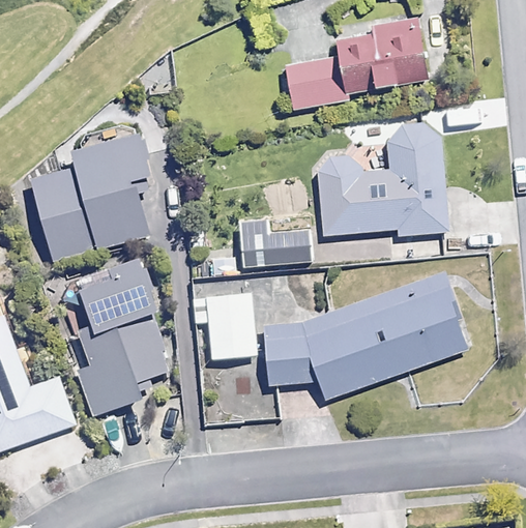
[(339,59),(343,89),(438,78),(432,29),(337,40),(339,59)]
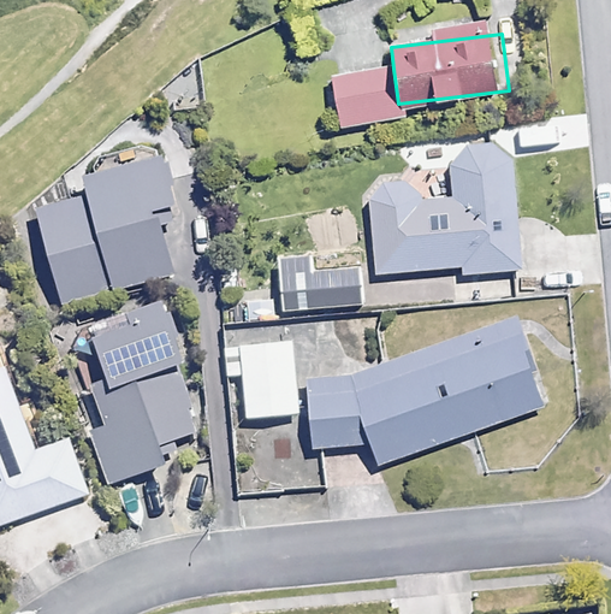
[(401,119),(398,104),(393,69),(326,77),(332,129),(401,119)]
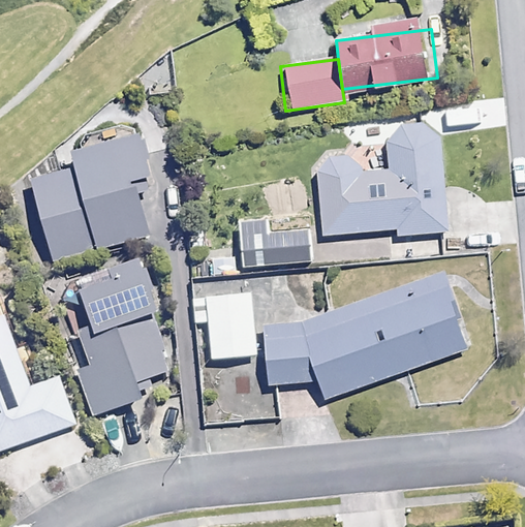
[(313,159),(316,236),(442,231),(438,122),(383,124),(385,171),(357,172),(356,158),(313,159)]
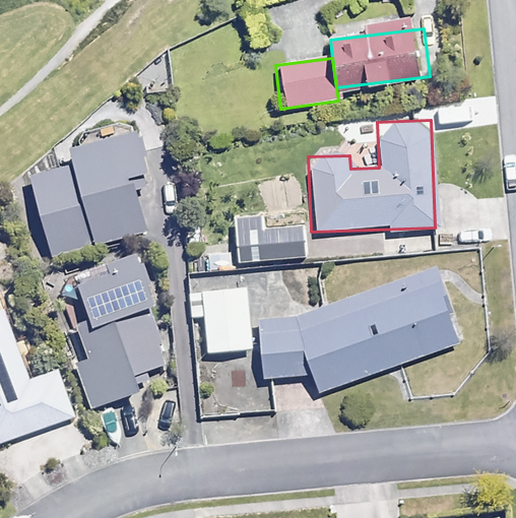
[(132,135),(69,149),(73,170),(91,246),(153,232),(132,135)]
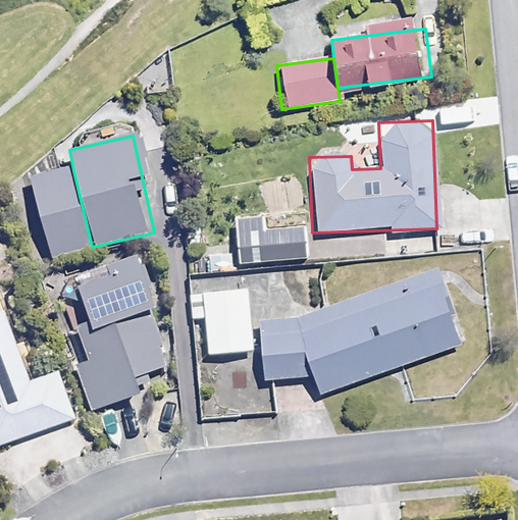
[(37,259),(92,247),(73,170),(19,183),(37,259)]
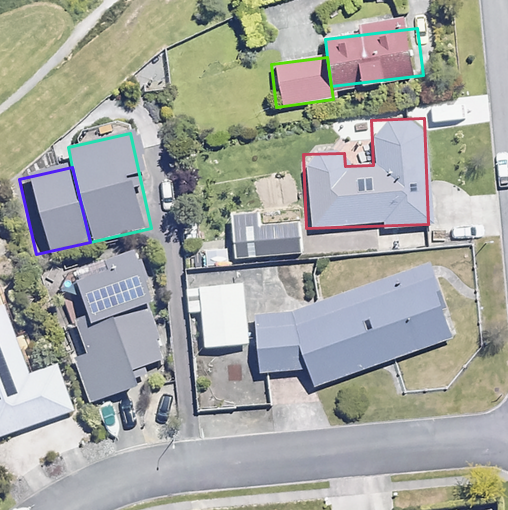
[(97,314),(101,325),(146,307),(157,303),(137,252),(110,262),(114,274),(86,285),(97,314)]
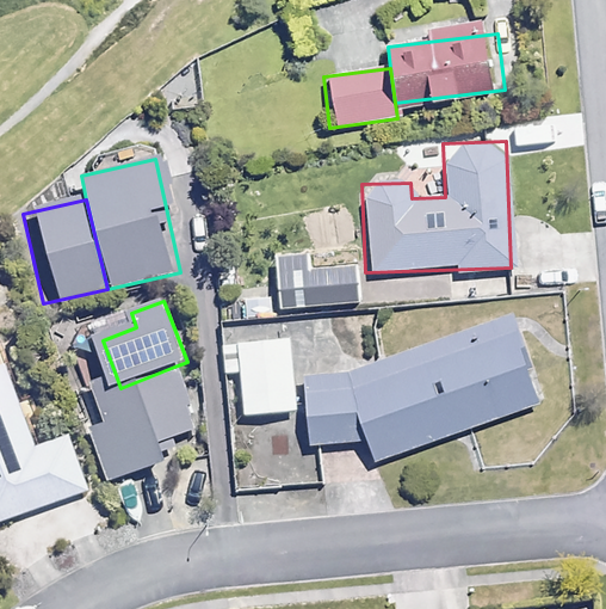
[(515,323),(347,387),(350,391),(369,441),(375,457),(543,393),(515,323)]
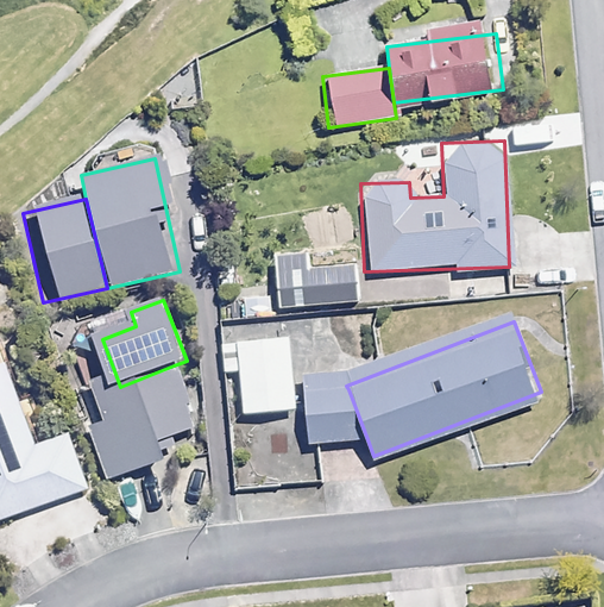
[(290,338),(237,338),(237,411),(278,411),(290,411),(290,338)]
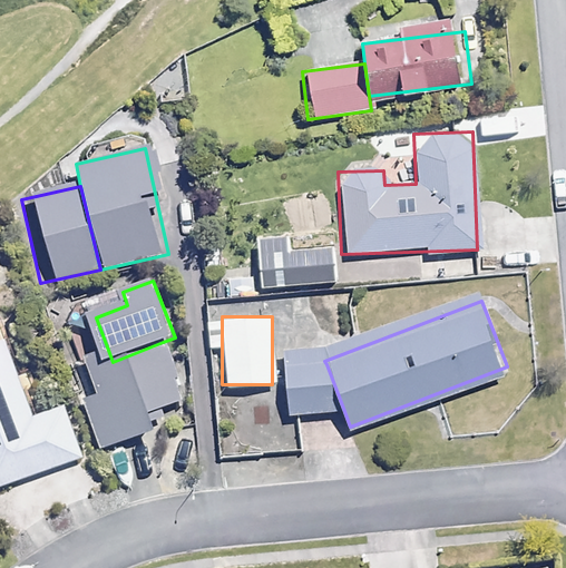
[(0,485),(79,460),(61,405),(31,414),(7,342),(0,343),(0,485)]
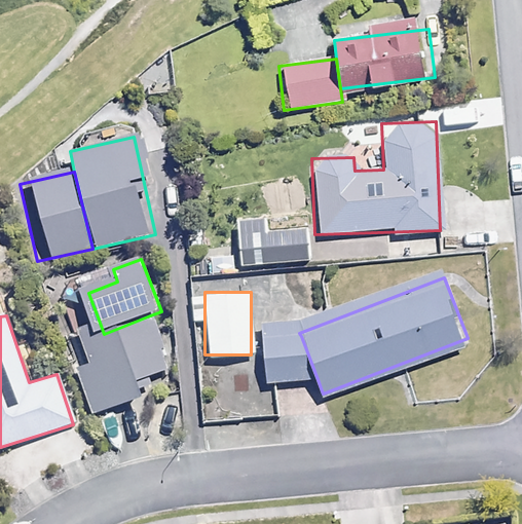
[(139,379),(171,367),(150,315),(104,334),(100,323),(79,331),(90,361),(74,367),(91,412),(144,393),(139,379)]
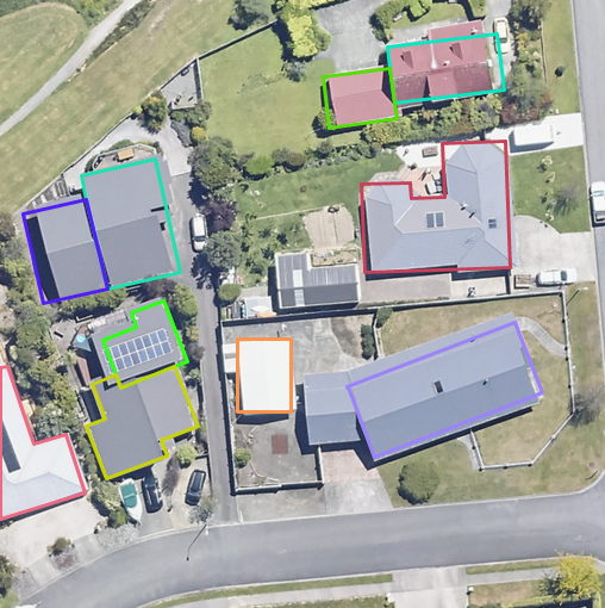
[(349,390),(306,392),(309,442),(368,440),(349,390)]
